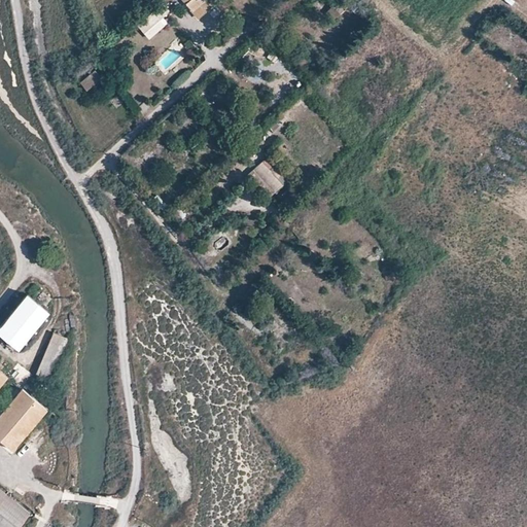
[(183,0),(191,9),(201,0),(183,0)]
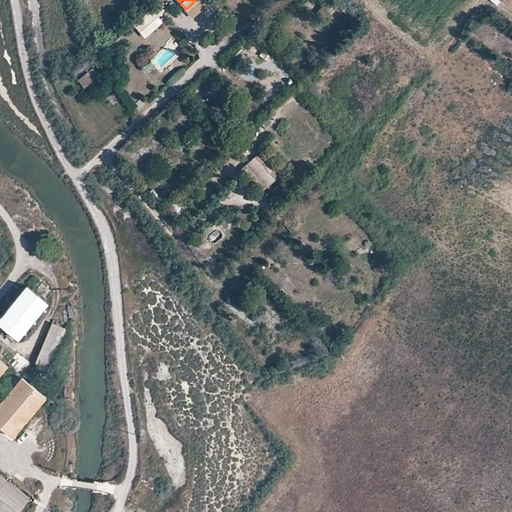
[(202,0),(195,0),(186,9),(191,14),(205,2),(204,1),(202,0)]
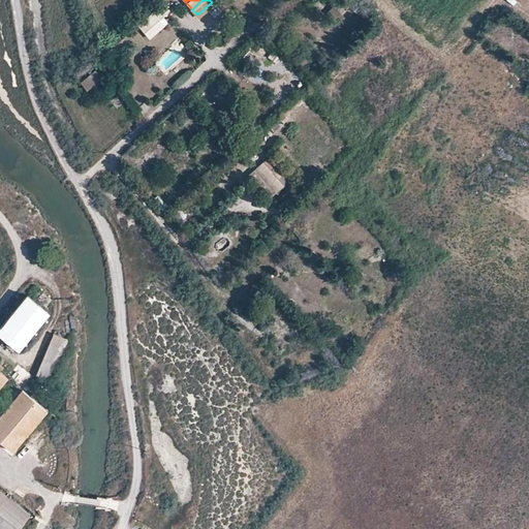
[(328,11),(334,21),(344,12),(338,4),(328,11)]
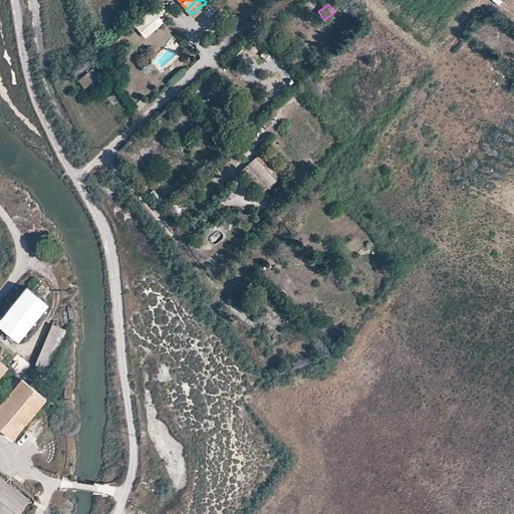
[(162,12),(156,5),(134,23),(145,35),(159,23),(155,18),(162,12)]
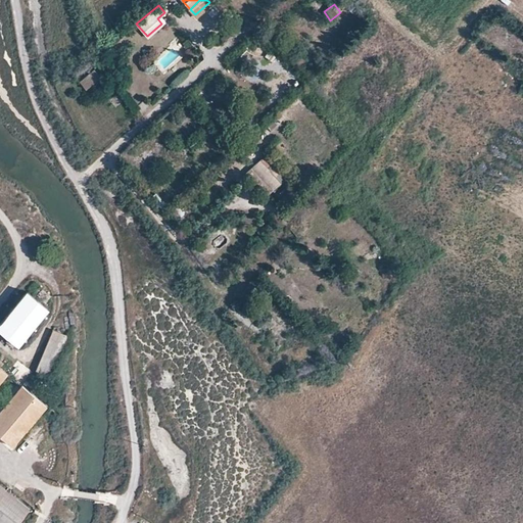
[(99,76),(93,68),(80,81),(85,88),(99,76)]
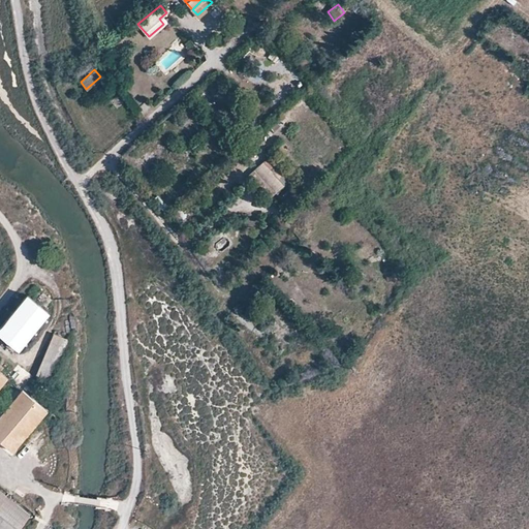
[(155,157),(176,161),(178,151),(157,147),(155,157)]
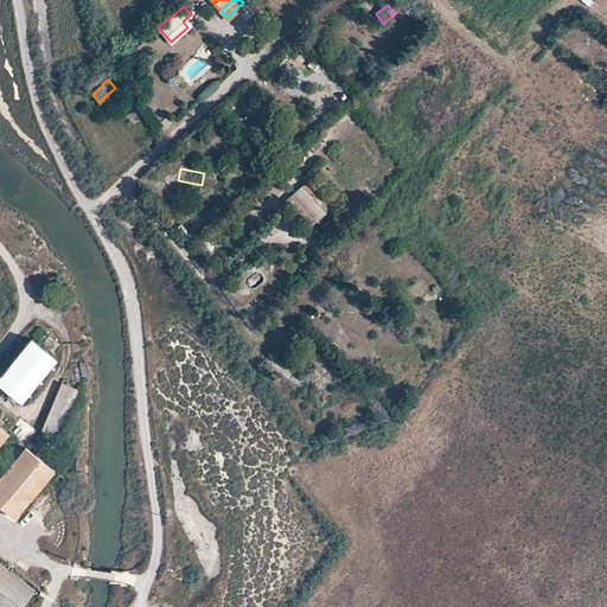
[(307,181),(288,199),(313,228),(333,210),(307,181)]
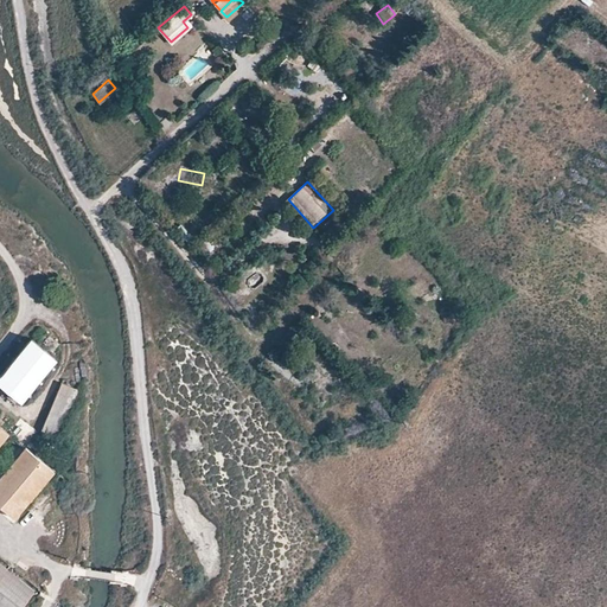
[(0,377),(0,382),(23,401),(57,359),(32,338),(0,377)]
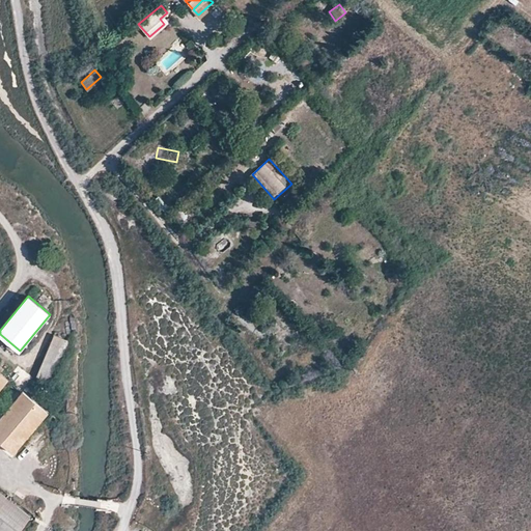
[(39,376),(54,382),(71,341),(55,335),(39,376)]
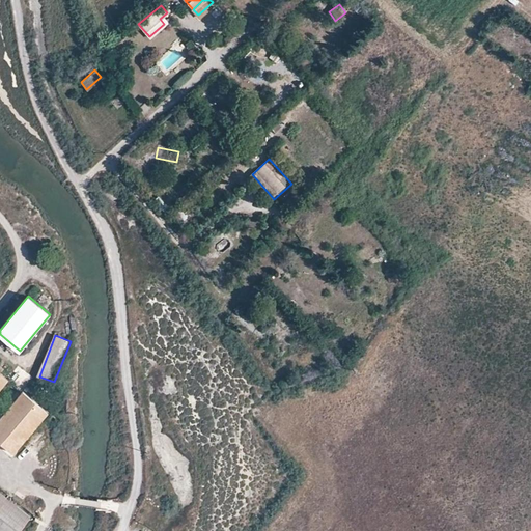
[(0,390),(8,380),(0,372),(0,390)]
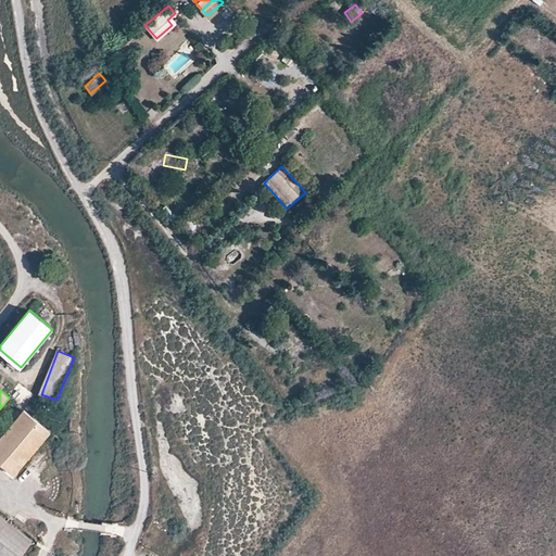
[(46,440),(52,432),(25,409),(0,439),(0,462),(16,476),(19,472),(29,459),(46,440)]
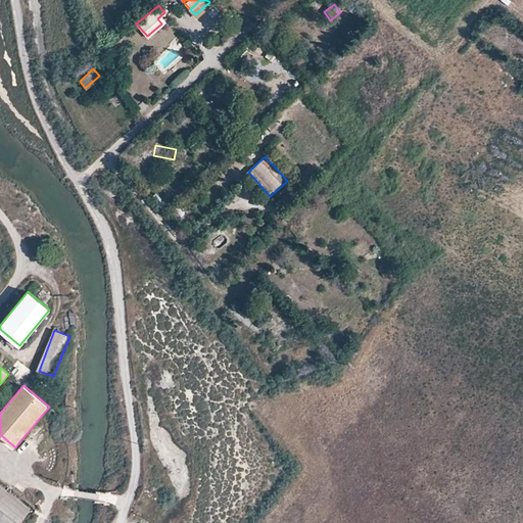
[(55,412),(49,407),(43,414),(50,418),(55,412)]
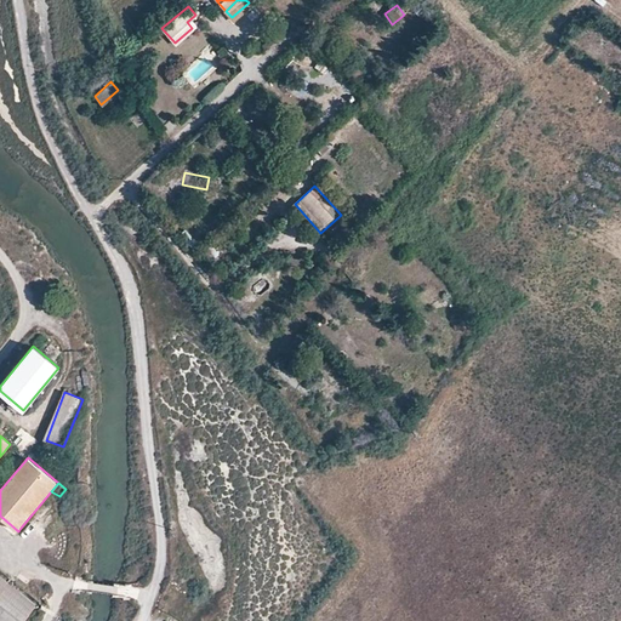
[(40,520),(33,513),(21,528),(29,535),(40,520)]
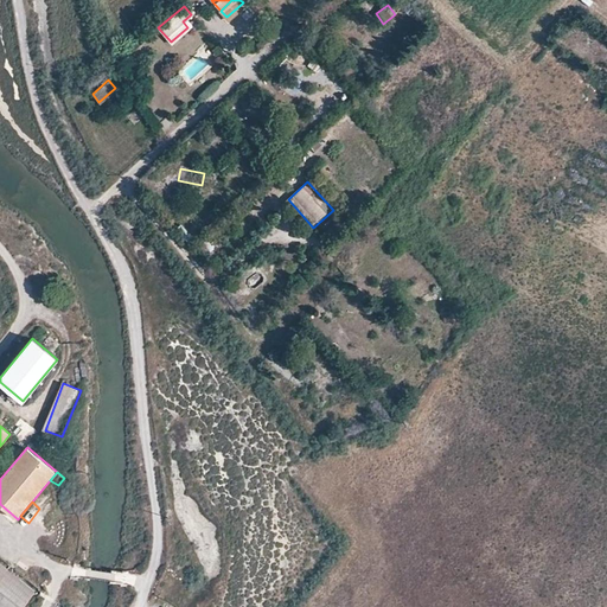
[(24,606),(36,592),(0,562),(0,606),(24,606)]
